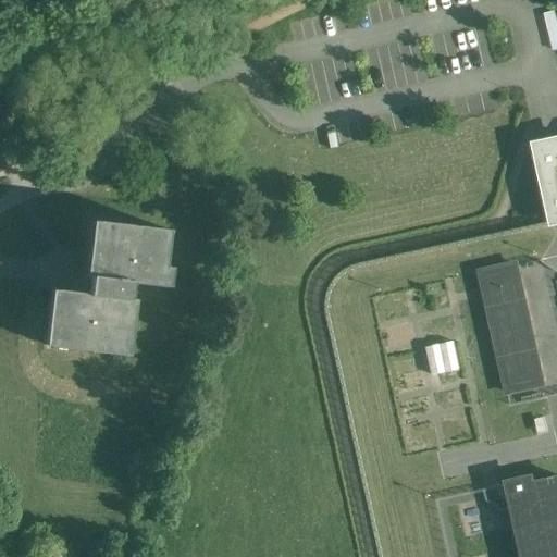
[(556,135),(548,137),(528,141),(547,224),(556,222),(556,135)]
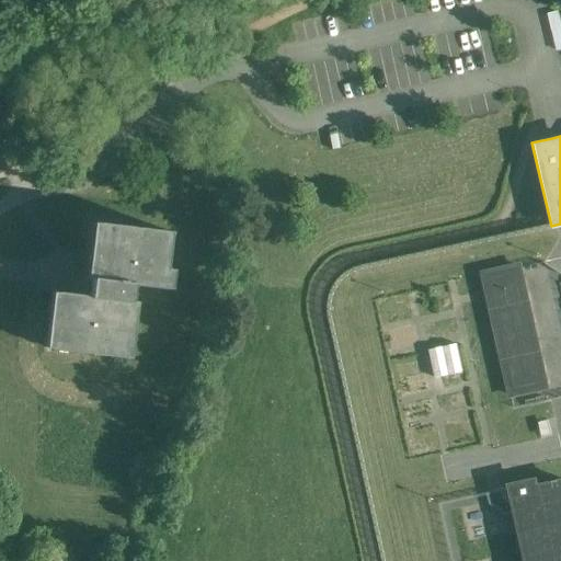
[(171,232),(99,224),(90,297),(58,293),(52,350),(124,358),(133,286),(164,289),(167,268),(165,268),(170,235),(171,235),(171,232)]
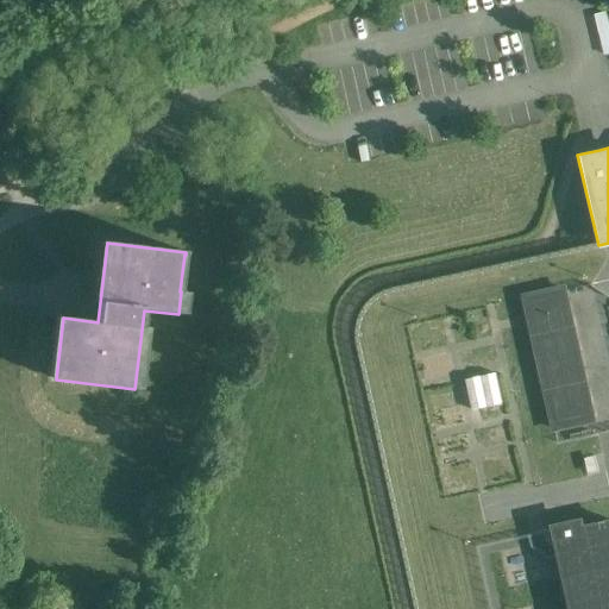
[(564,290),(526,299),(554,431),(592,422),(564,290)]
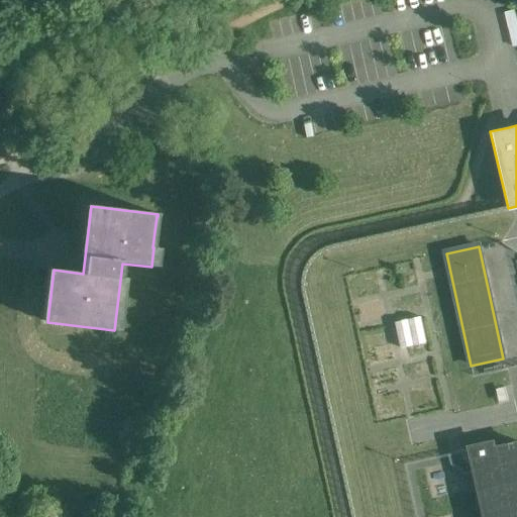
[(422,317),(395,321),(398,347),(425,344),(422,317)]
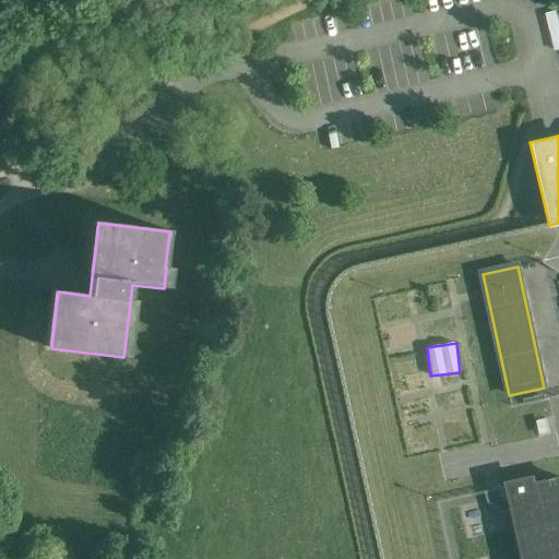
[(558,558),(558,482),(534,487),(533,480),(509,486),(525,558),(558,558)]
